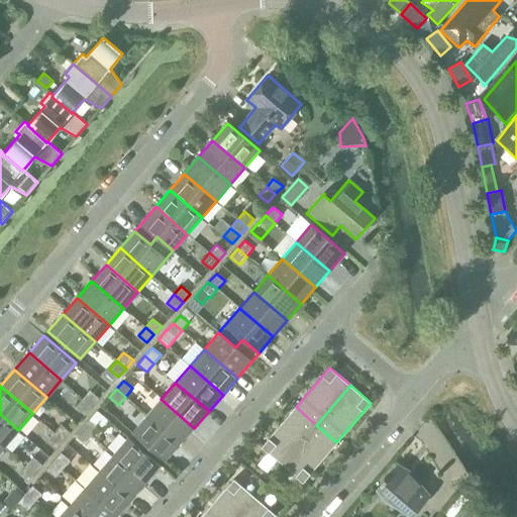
[(90,392),(83,399),(92,407),(99,399),(90,392)]
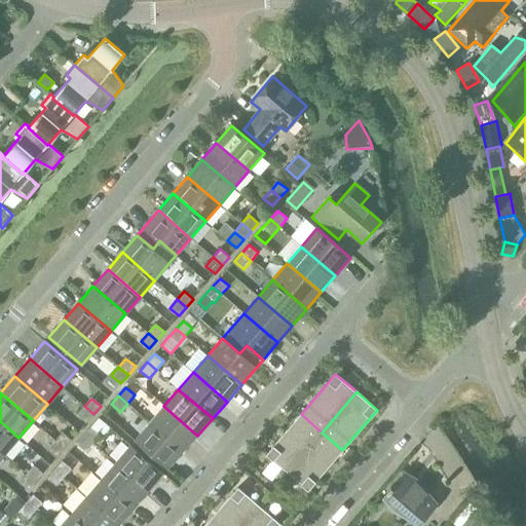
[(86,422),(94,414),(84,406),(77,415),(86,422)]
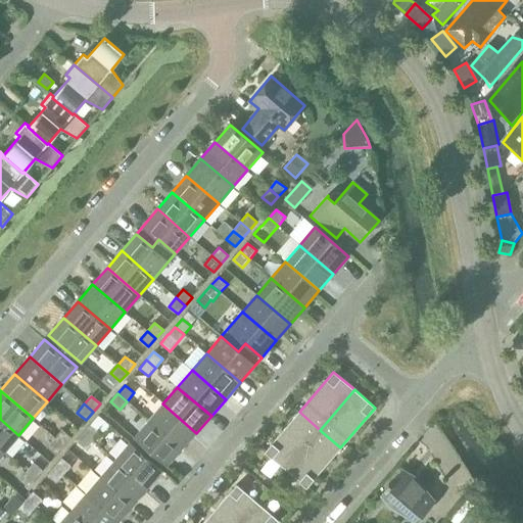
[(182,449),(196,433),(162,403),(148,421),(182,449)]
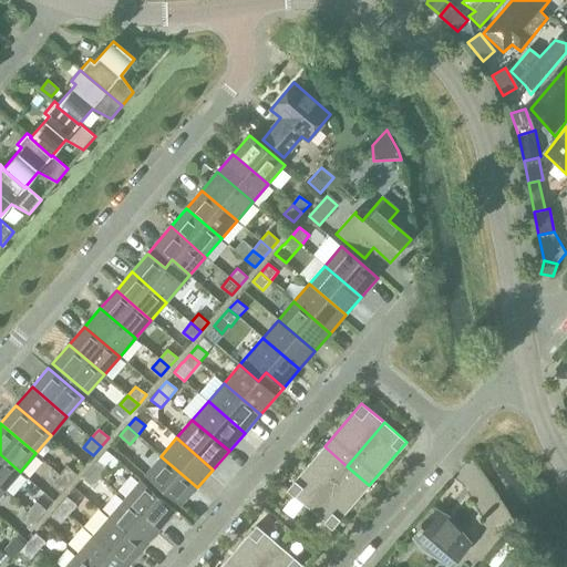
[(309,509),(347,466),(325,446),(287,491),(309,509)]
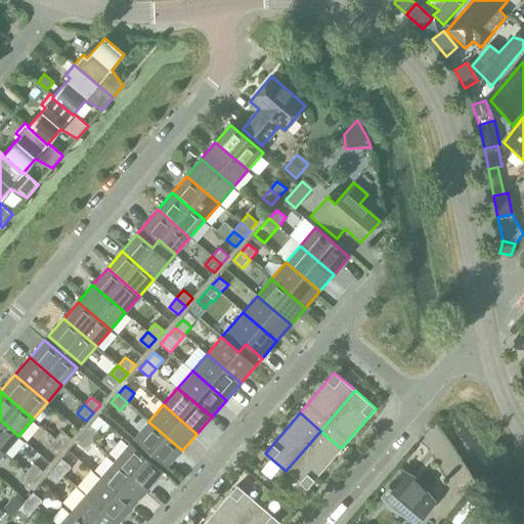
[(83,434),(92,442),(107,425),(98,417),(90,426),(91,426),(83,434)]
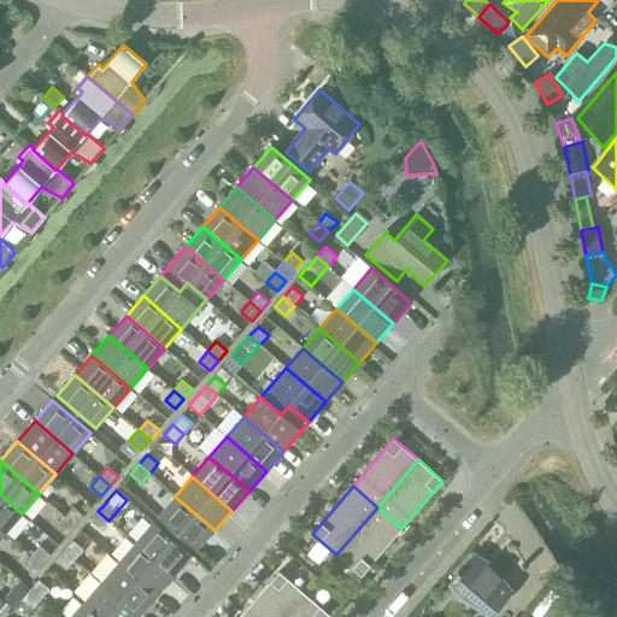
[(0,528),(5,533),(22,513),(0,494),(0,528)]
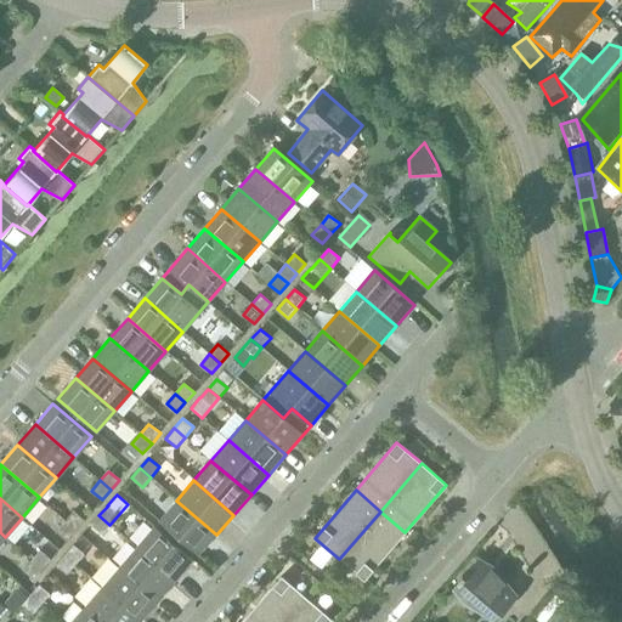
[(198,555),(216,535),(176,501),(158,521),(198,555)]
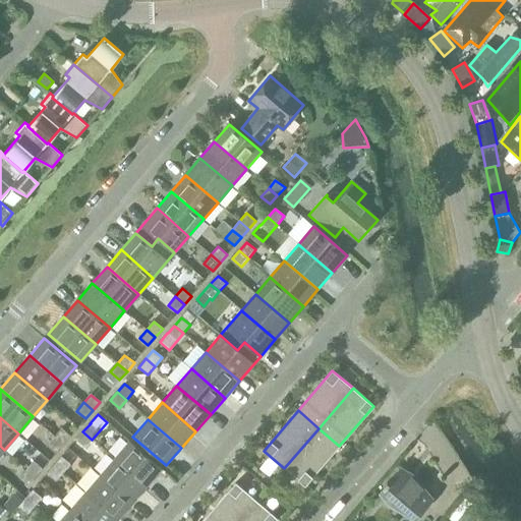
[(71,436),(62,427),(55,436),(64,444),(71,436)]
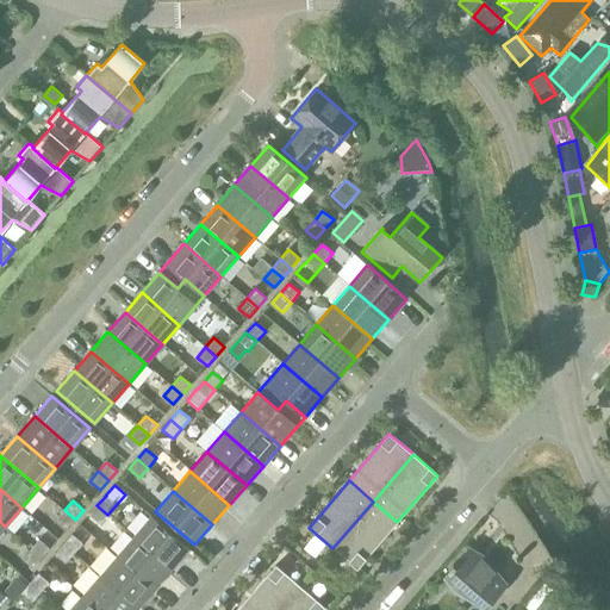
[(332,548),(356,570),(397,522),(373,502),(332,548)]
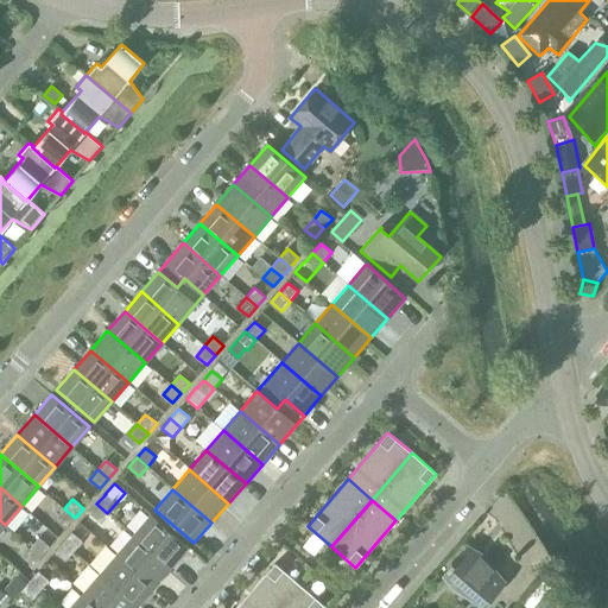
[(99,523),(107,513),(96,504),(88,513),(99,523)]
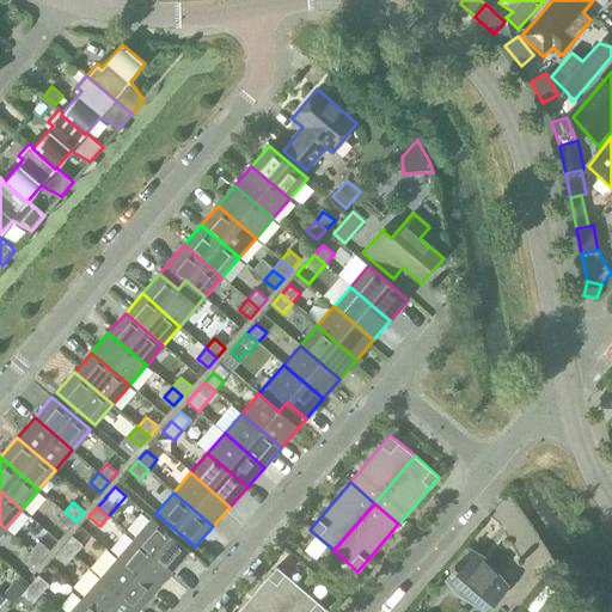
[(66,531),(75,521),(65,512),(56,522),(66,531)]
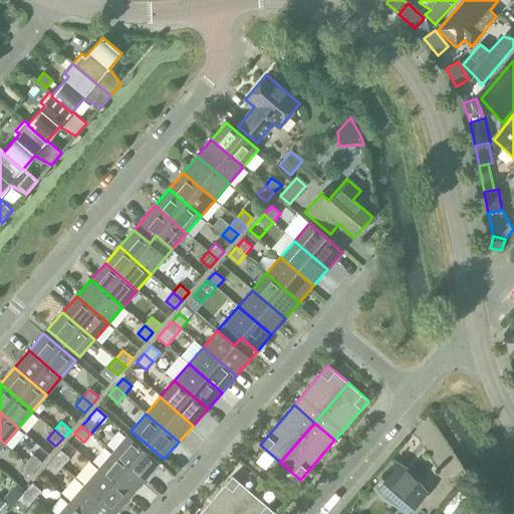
[(112,453),(145,480),(159,462),(127,436),(112,453)]
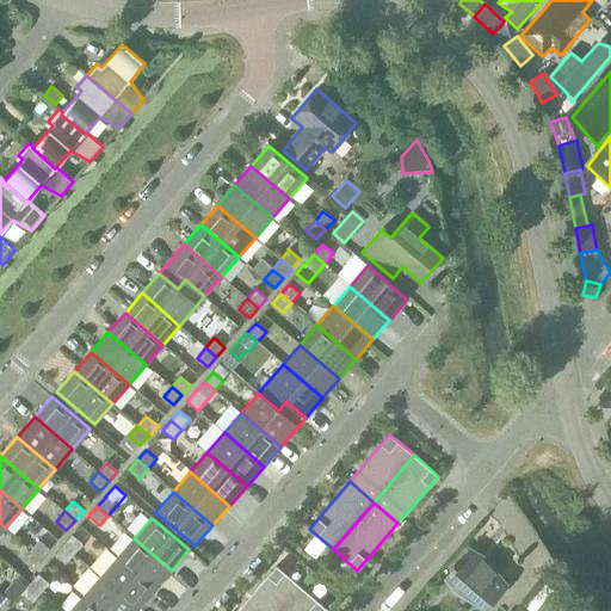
[(63,545),(74,554),(82,544),(72,536),(63,545)]
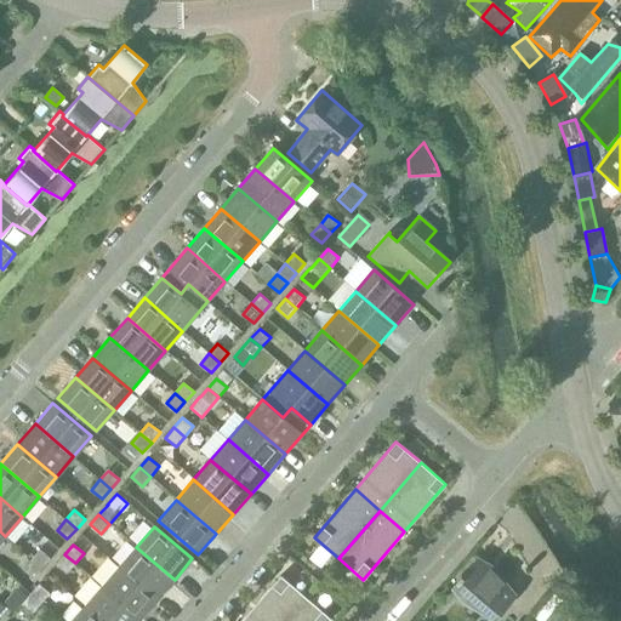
[(158,599),(175,580),(136,547),(119,567),(158,599)]
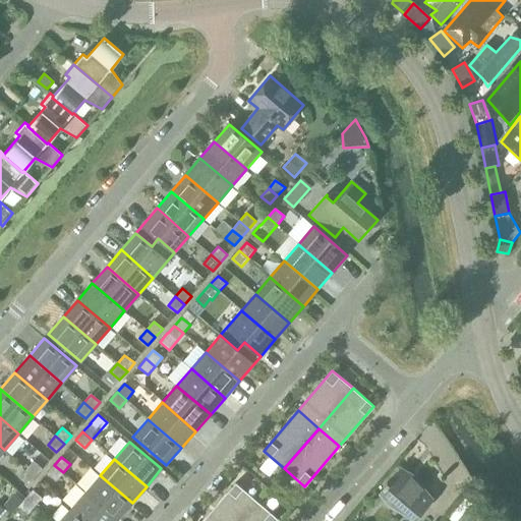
[(43,469),(34,461),(26,469),(36,477),(43,469)]
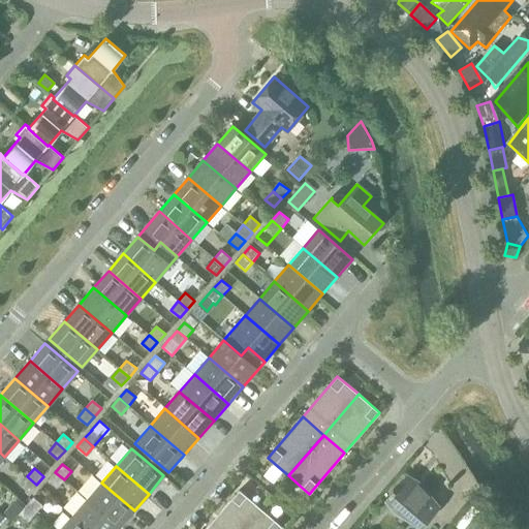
[(57,489),(64,479),(55,472),(48,480),(57,489)]
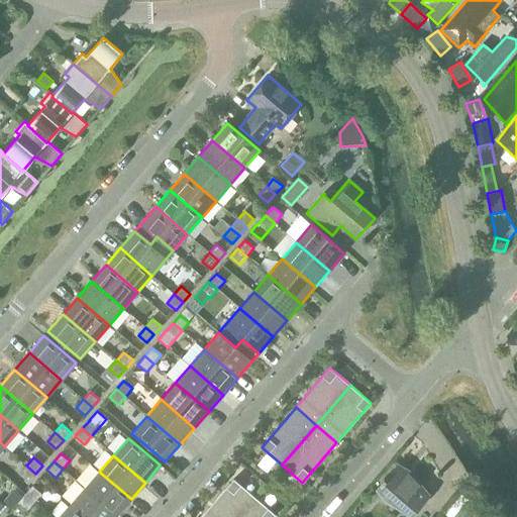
[(27,482),(35,474),(26,466),(18,474),(27,482)]
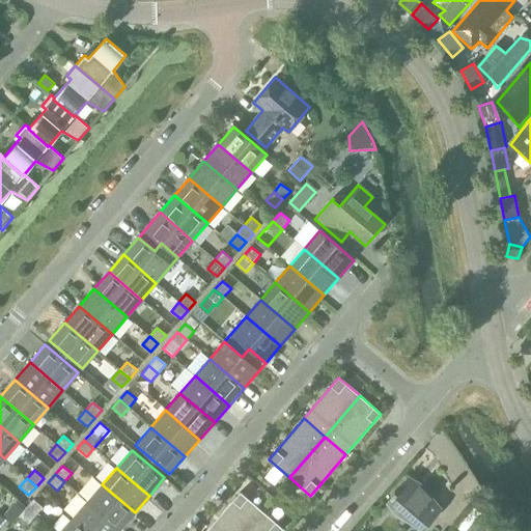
[(395,513),(422,530),(431,519),(422,510),(431,499),(426,492),(407,479),(395,493),(394,492),(390,497),(391,498),(387,502),(395,513)]
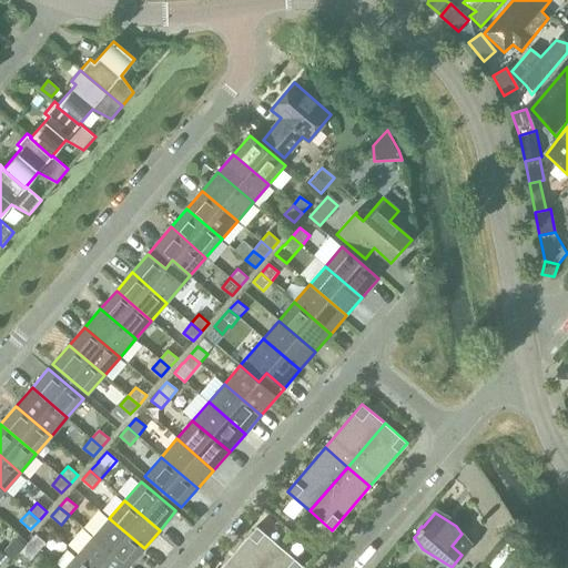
[(144,548),(109,518),(93,536),(129,566),(144,548)]
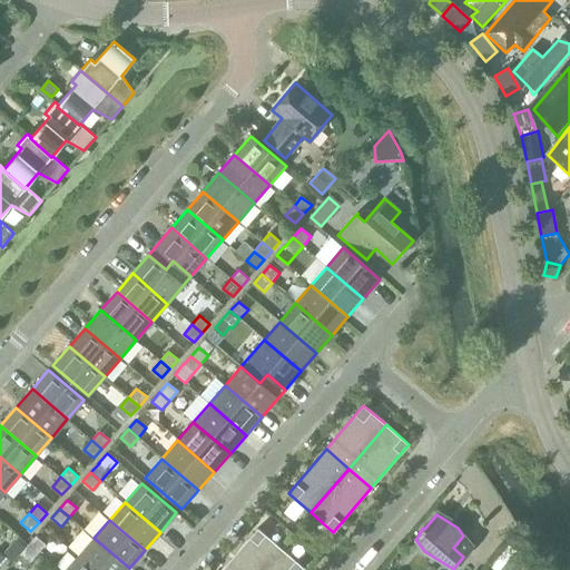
[(261,569),(281,548),(257,528),(222,569),(261,569)]
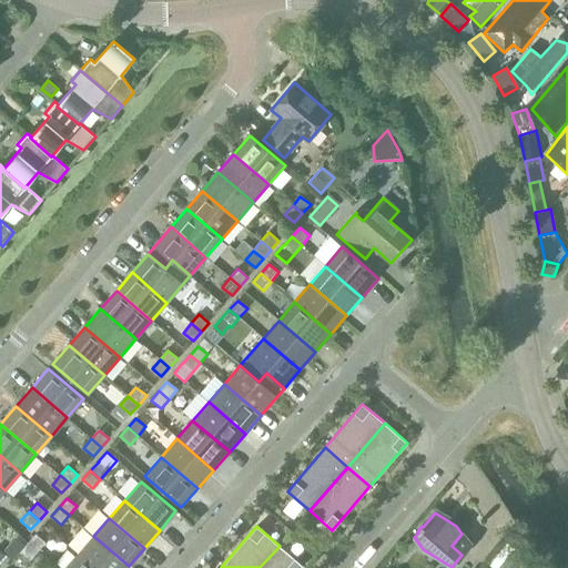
[(28,544),(38,551),(46,543),(36,535),(28,544)]
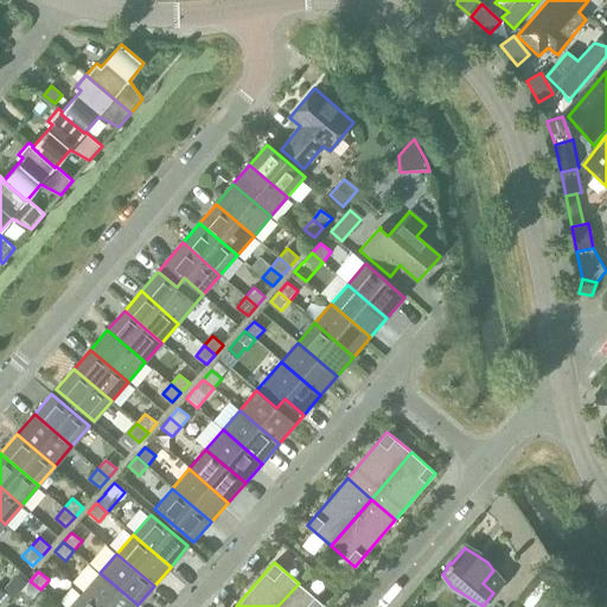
[(100,606),(135,606),(138,605),(100,573),(83,593),(100,606)]
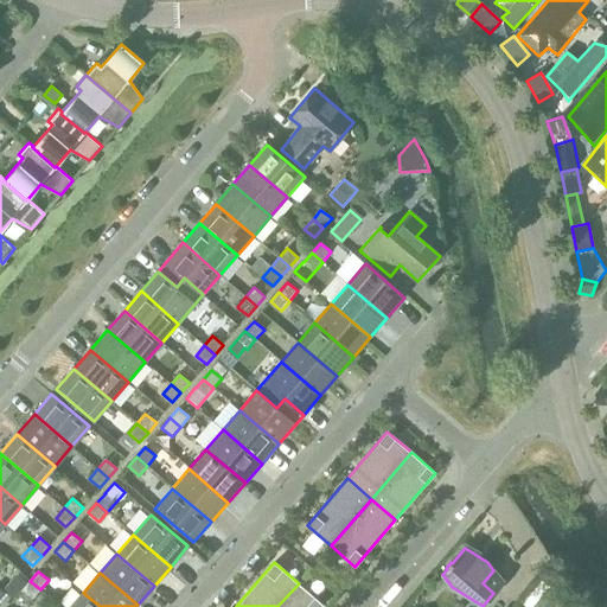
[(525,606),(551,606),(561,595),(542,580),(523,605),(525,606)]
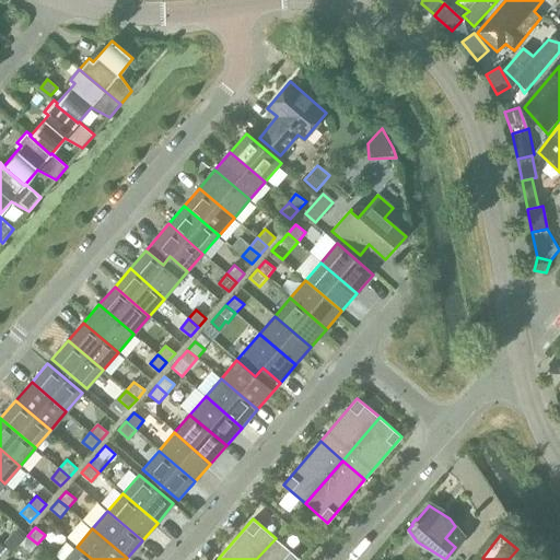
[(37,544),(27,536),(20,545),(30,553),(37,544)]
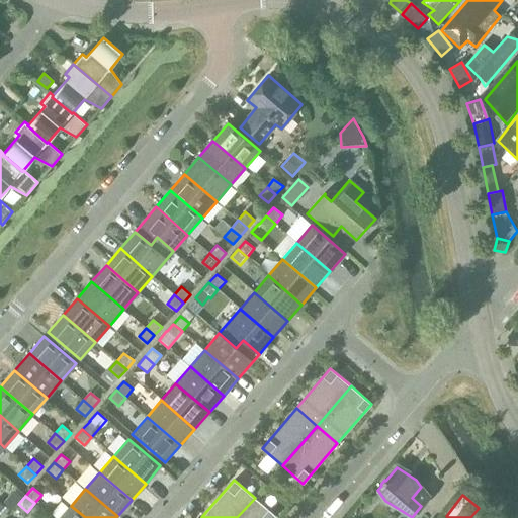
[(273,517),(275,516),(255,498),(237,517),(273,517)]
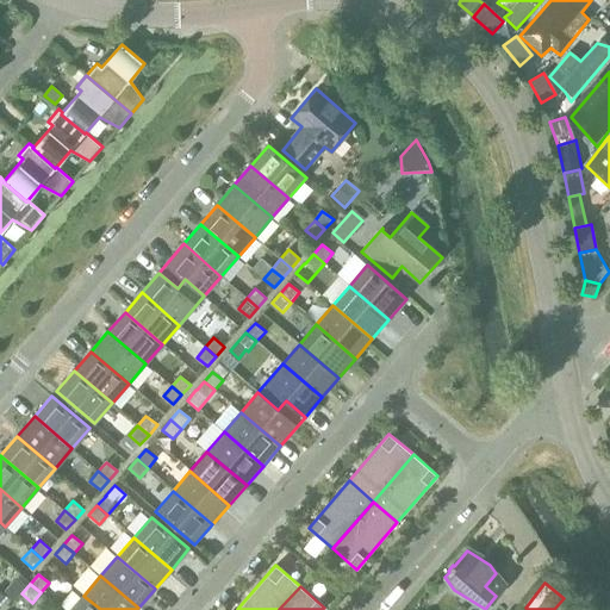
[(100,609),(83,596),(70,609),(100,609)]
